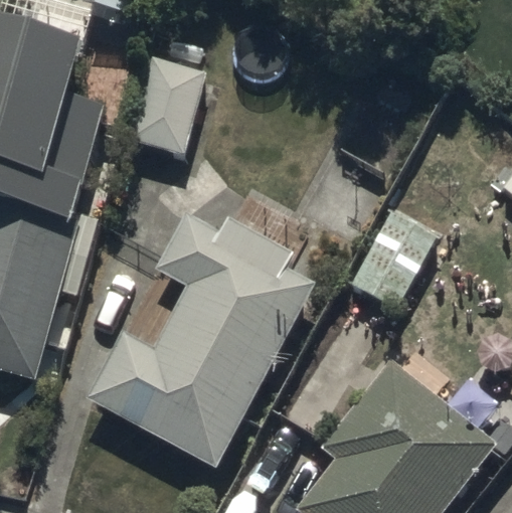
[(86,40),(0,16),(0,369),(35,379),(59,293),(75,298),(97,218),(74,212),(105,101),(71,92),(86,40)]
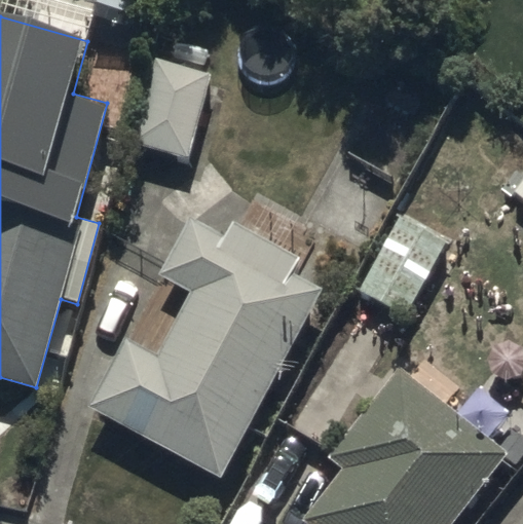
[(213,74),(152,57),(131,141),(188,157),(213,74)]
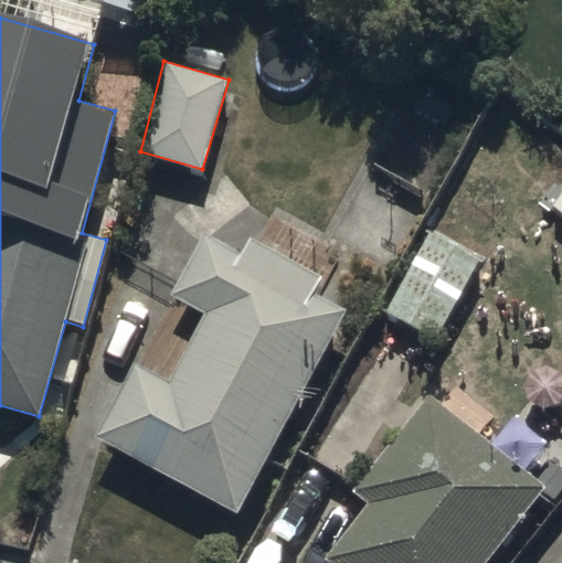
[(434,337),(480,247),(432,223),(385,312),(434,337)]
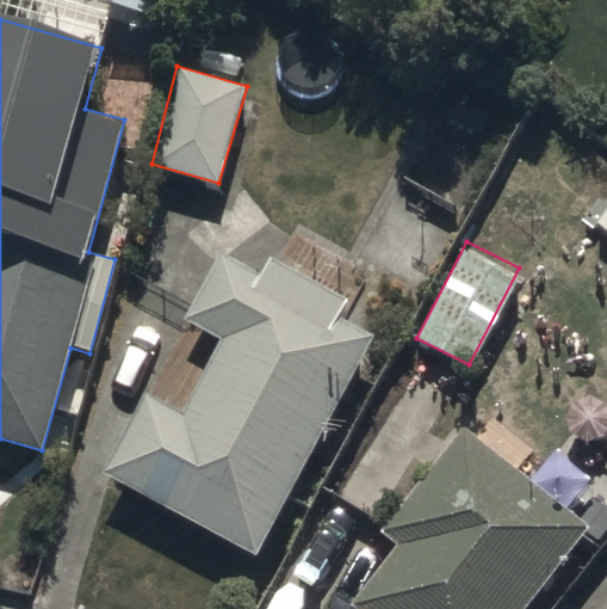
[(147,391),(103,472),(258,554),(375,334),(341,317),(350,301),(268,257),(260,272),(220,251),(185,315),(221,334),(181,408),(147,391)]
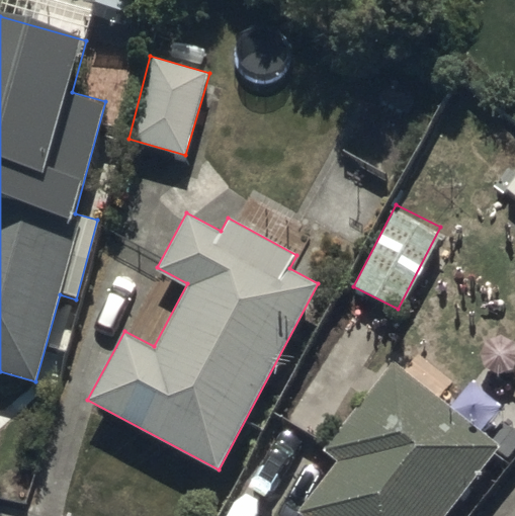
[(442,515),(499,445),(392,362),(325,451),(334,458),(294,510),(303,515),(442,515)]
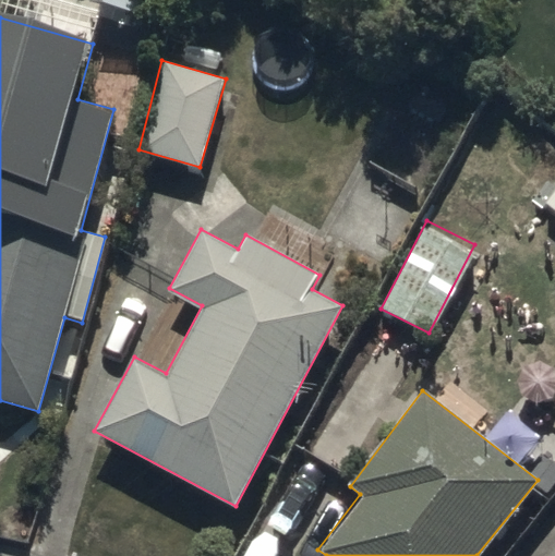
All buildings are outlined.
